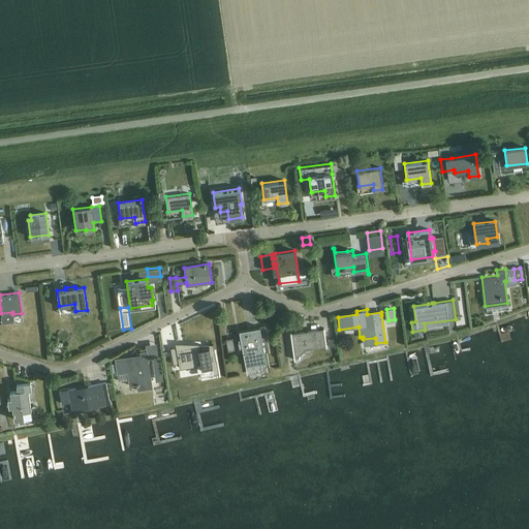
[(239,347),(242,346),(248,382),(269,377),(259,327),(239,331),(241,340),(238,341),(239,347)]
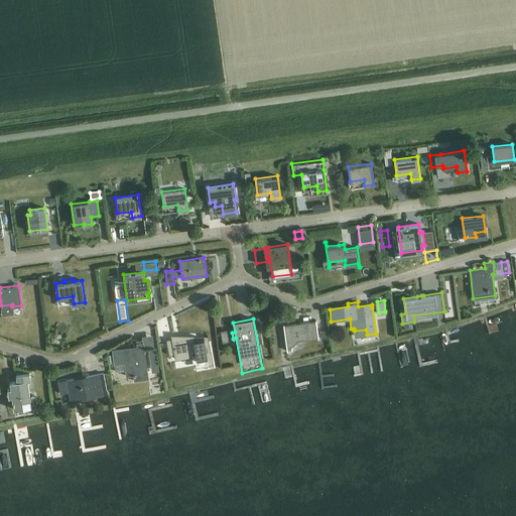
[(315,319),(283,325),(286,349),(297,340),(318,337),(315,319)]
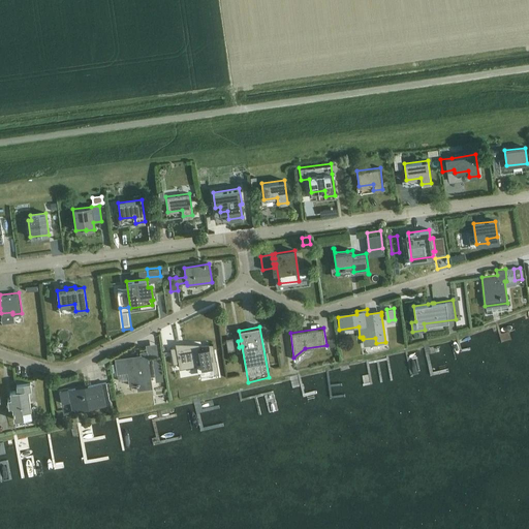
[(235,350),(232,339),(226,340),(228,352),(235,350)]
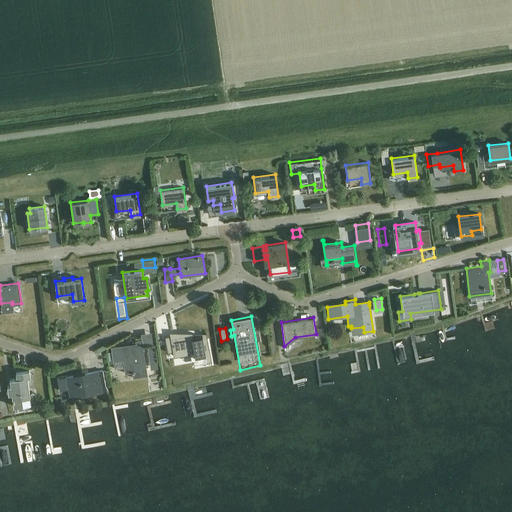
[(142,334),(144,344),(152,343),(150,333),(142,334)]
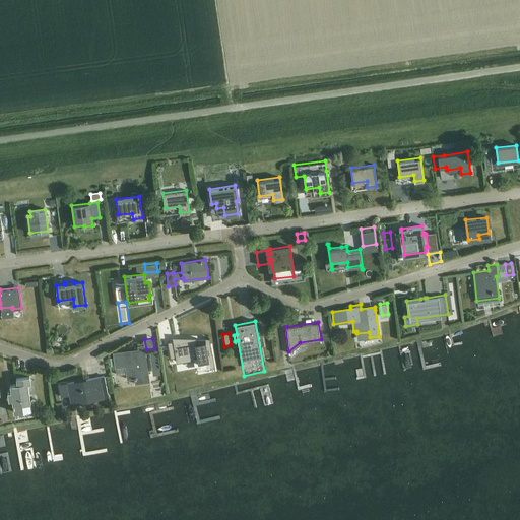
[(180,339),(167,342),(170,358),(175,356),(176,361),(185,360),(184,354),(199,355),(200,355),(201,355),(201,356),(201,358),(203,367),(213,365),(214,370),(209,338),(208,338),(208,339),(204,339),(205,341),(202,341),(196,342),(196,339),(180,342),(180,339)]
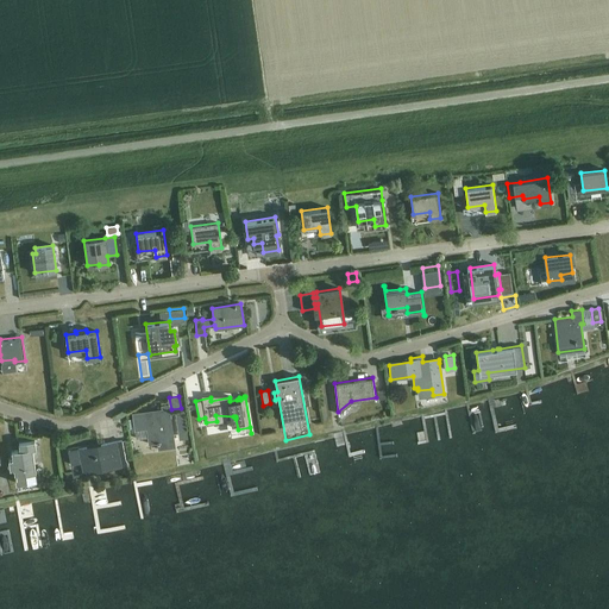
[(154,409),(132,413),(132,419),(133,427),(135,429),(146,428),(149,444),(157,443),(158,449),(175,446),(169,403),(161,405),(162,413),(154,414),(154,409)]
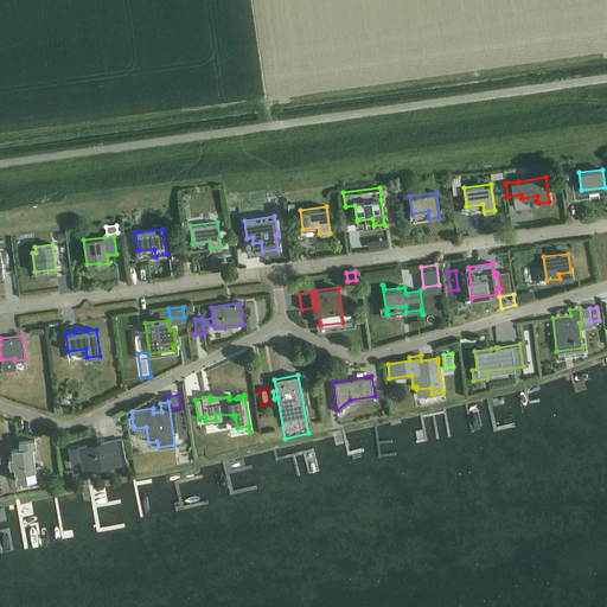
[(129,436),(122,439),(127,460),(133,459),(129,436)]
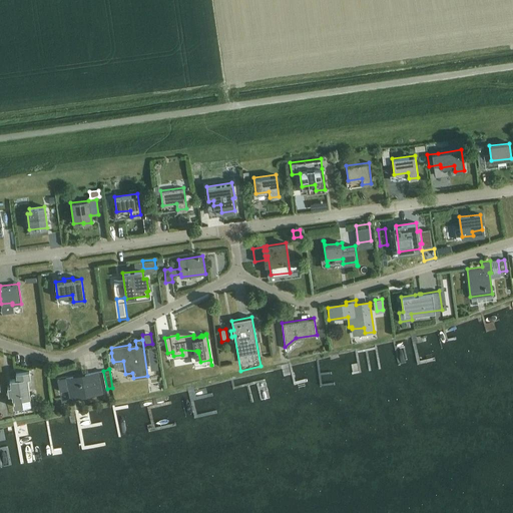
[(16,379),(9,380),(10,386),(7,386),(7,388),(6,390),(6,392),(8,393),(8,395),(11,394),(13,407),(33,404),(32,395),(29,396),(27,378),(30,377),(29,371),(16,372),(16,379)]
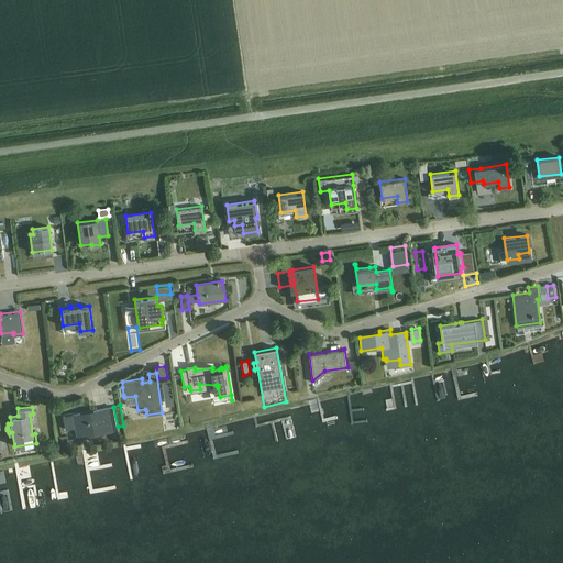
[(76,437),(106,431),(112,430),(112,426),(117,426),(112,407),(92,411),(94,414),(80,416),(79,414),(63,417),(65,429),(74,428),(76,437)]
